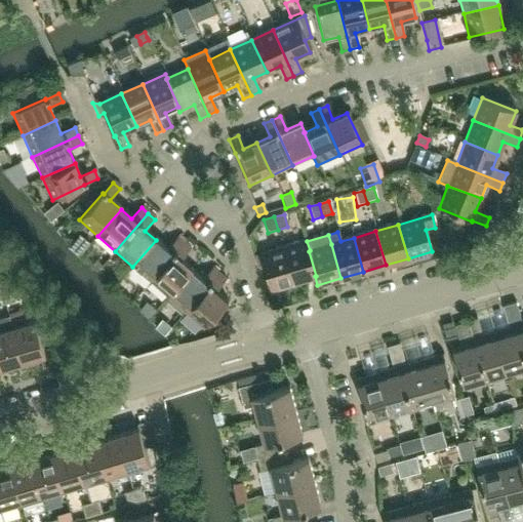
[(150,282),(184,244),(176,239),(167,249),(156,240),(132,267),(150,282)]
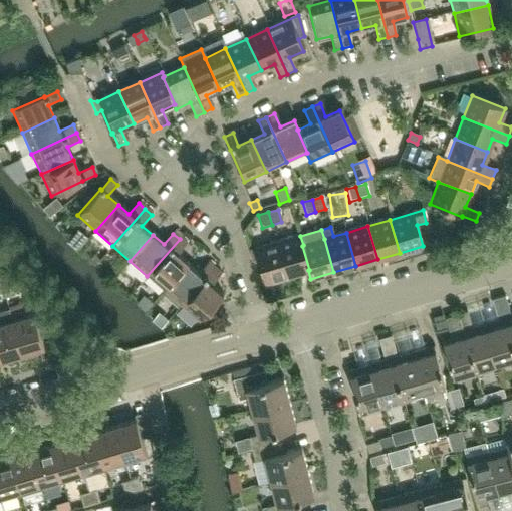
[(309,270),(302,246),(303,245),(300,236),(277,243),(287,276),(308,270),(309,270)]
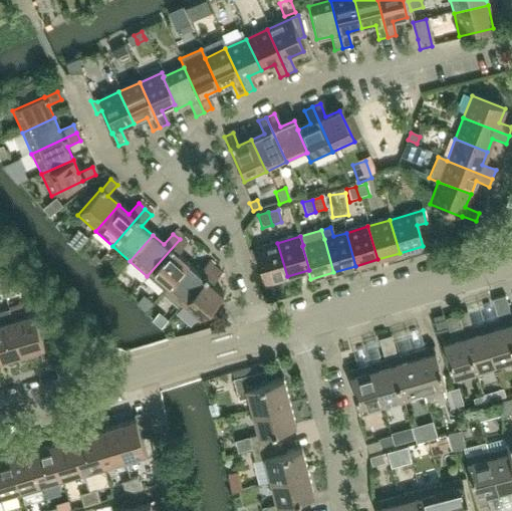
[(164,291),(187,265),(177,256),(186,245),(180,239),(147,276),(164,291)]
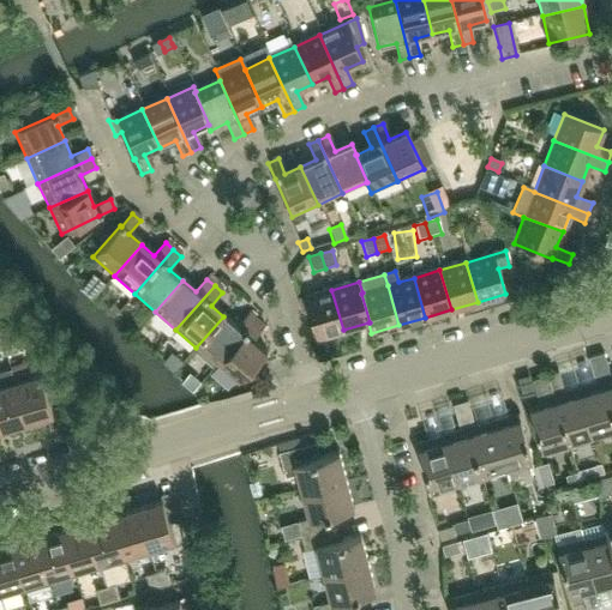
[(343,330),(331,290),(304,297),(316,338),(343,330)]
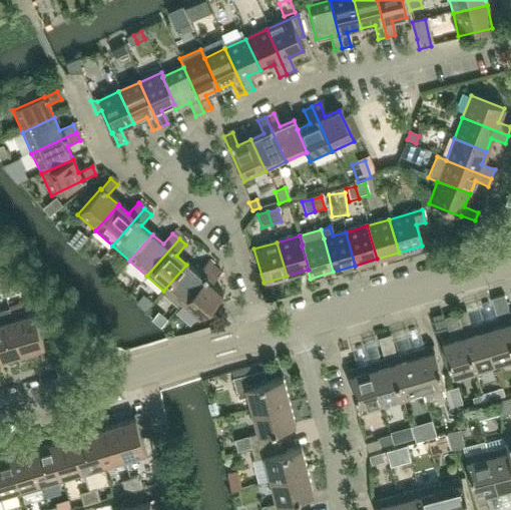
[(180,306),(213,270),(206,264),(197,275),(186,265),(163,291),(180,306)]
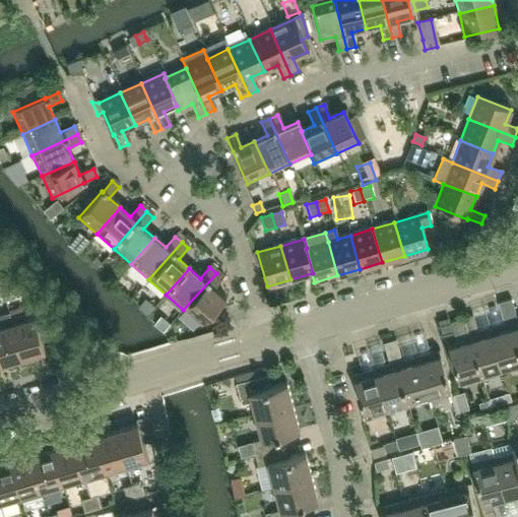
[(201,326),(224,300),(213,289),(222,278),(216,273),(183,310),(201,326)]
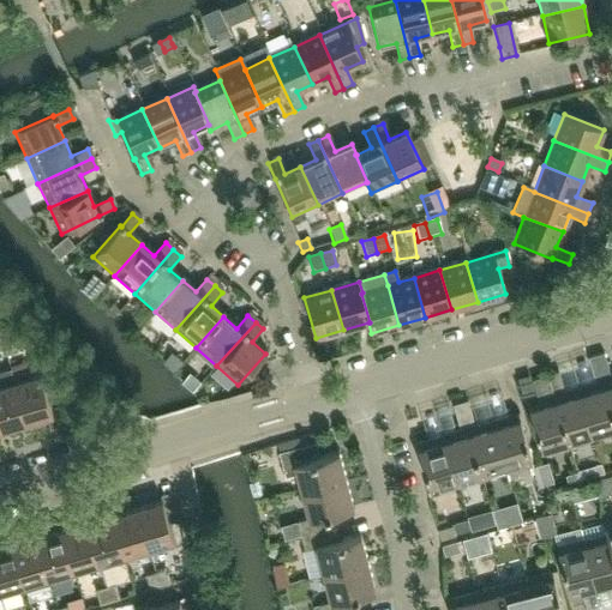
[(587,360),(591,369),(605,366),(603,356),(587,360)]
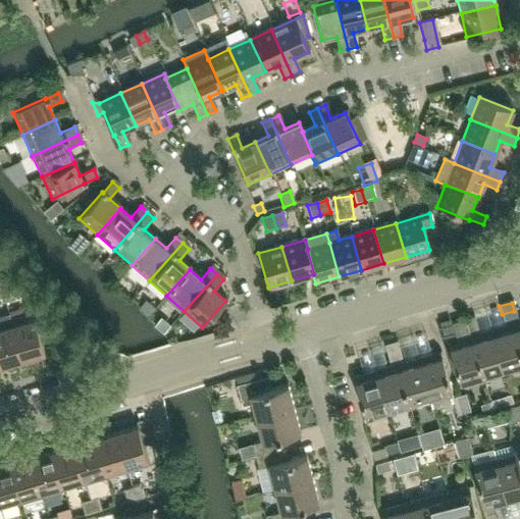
[(45,360),(34,320),(23,323),(19,310),(7,314),(22,366),(45,360)]
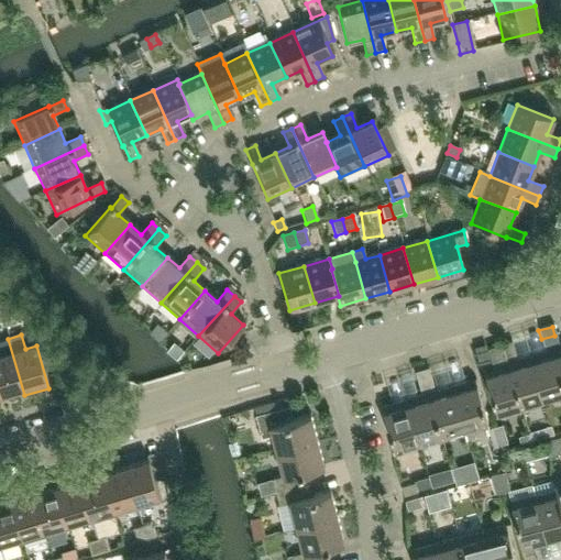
[(558,344),(554,336),(541,339),(543,349),(558,344)]
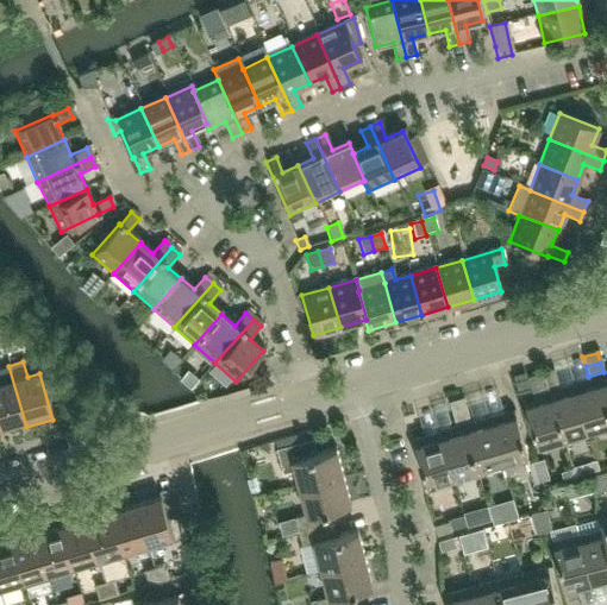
[(26,427),(8,366),(0,369),(0,372),(4,384),(0,385),(0,429),(1,434),(26,427)]
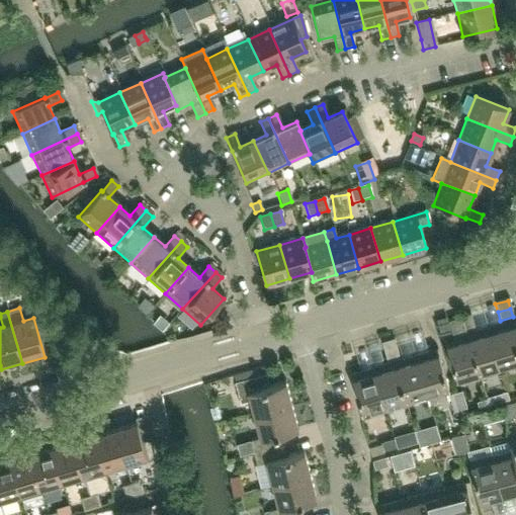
[(473,329),(469,316),(460,319),(464,331),(473,329)]
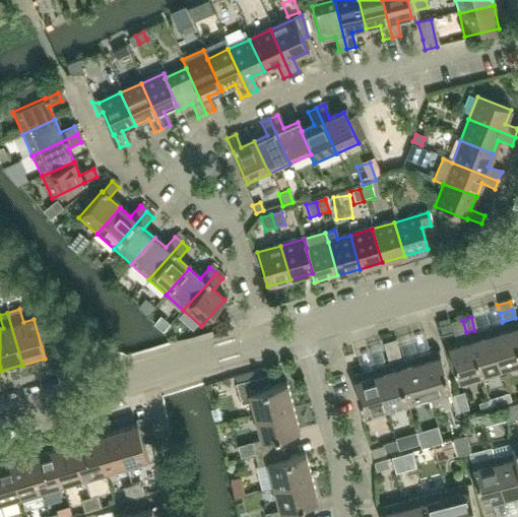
[(467,337),(466,332),(462,320),(449,324),(453,341),(446,343),(457,383),(479,376),(467,337)]
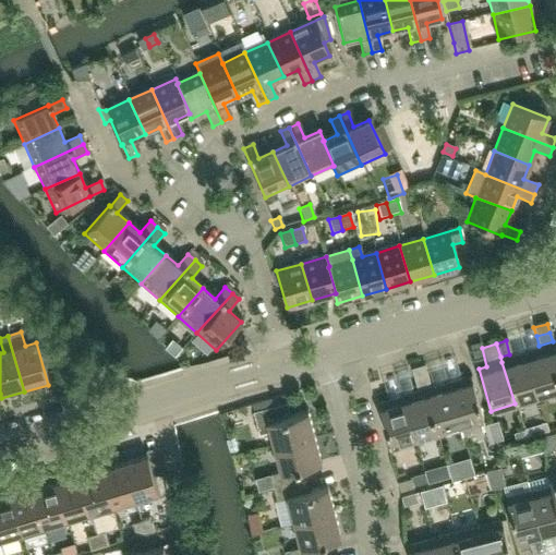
[(555,391),(555,378),(547,348),(524,356),(538,397),(555,391)]
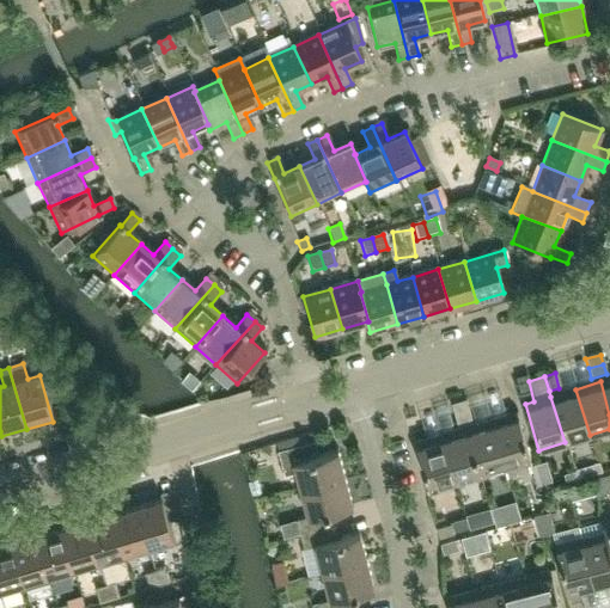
[(590,435),(575,390),(550,397),(565,442),(590,435)]
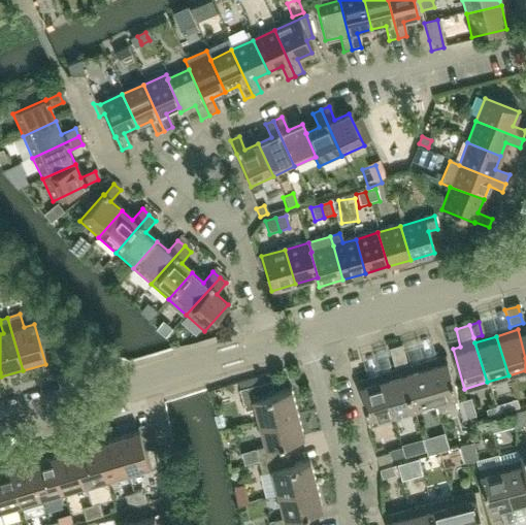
[(388,351),(390,359),(403,355),(400,347),(388,351)]
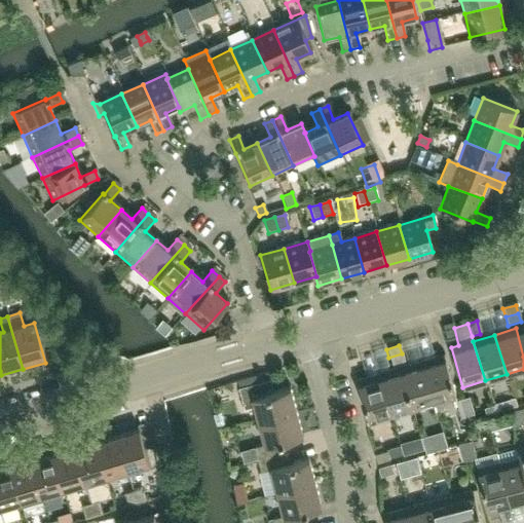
[(404,363),(402,353),(388,358),(391,366),(404,363)]
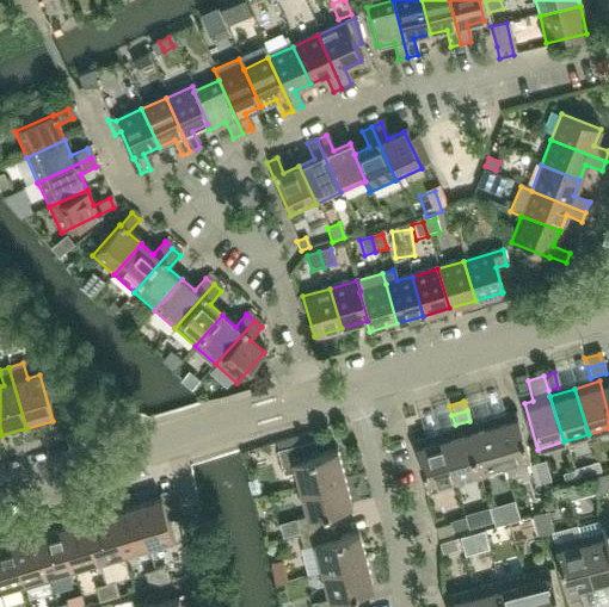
[(528,460),(515,414),(488,421),(503,468),(502,468),(505,482),(515,479),(510,465),(528,460)]
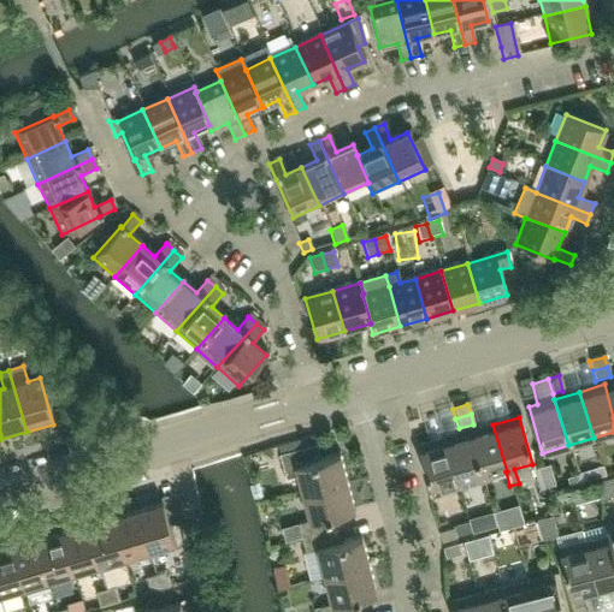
[(507,471),(493,425),(467,432),(482,479),(506,471),(507,471)]
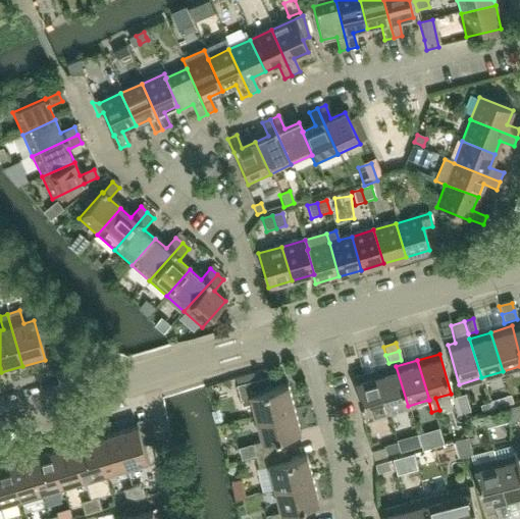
[(408,406),(396,366),(375,372),(386,412),(408,406)]
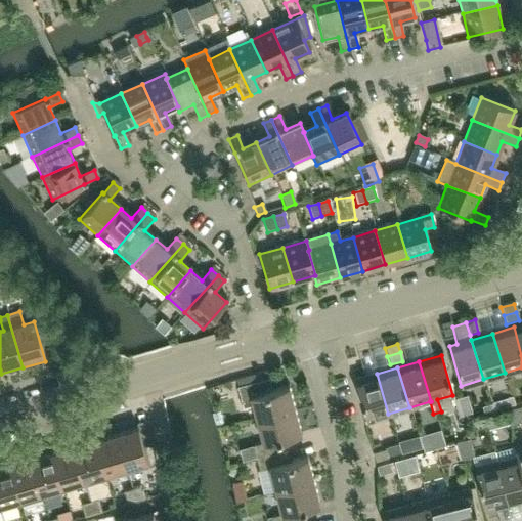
[(388,414),(377,374),(354,381),(366,421),(388,414)]
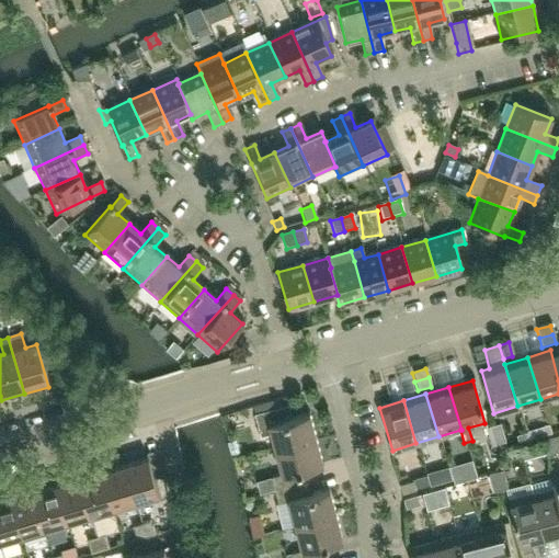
[(291,419),(287,407),(253,416),(260,439),(270,435),(274,452),(315,441),(308,414),(291,419)]
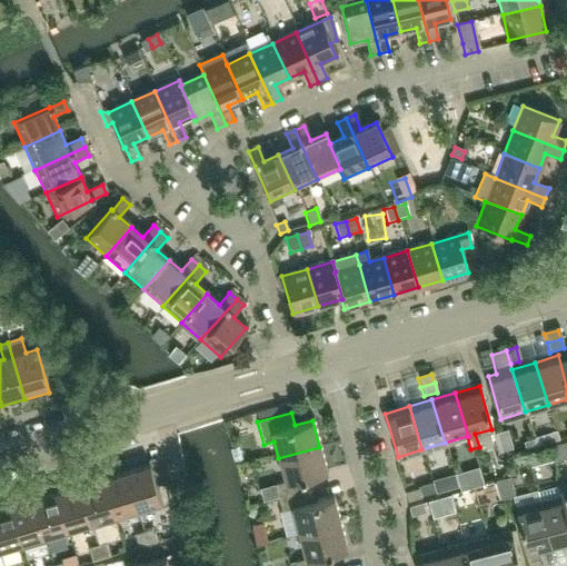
[(493,436),(495,445),(508,440),(506,432),(493,436)]
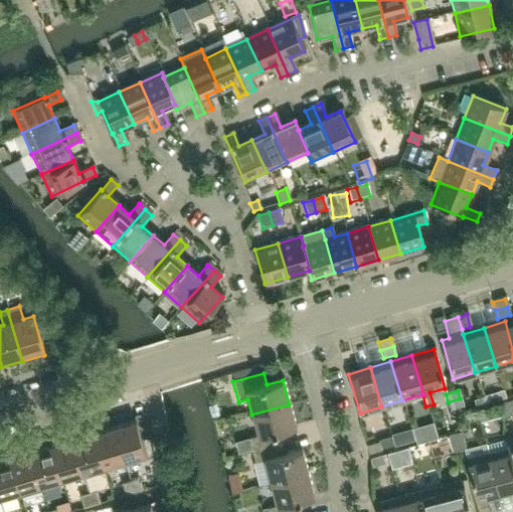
[(463,406),(460,398),(448,402),(451,410),(463,406)]
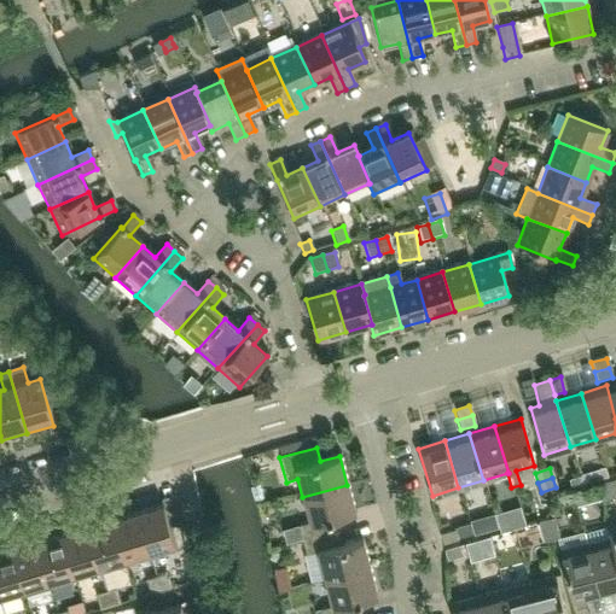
[(614,481),(596,486),(599,502),(611,500),(615,492),(614,481)]
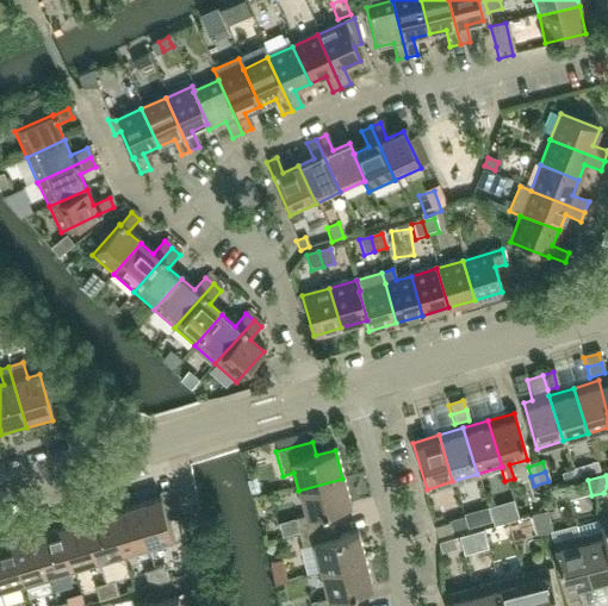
[(349,507),(342,479),(298,491),(305,517),(293,520),(297,535),(334,525),(330,512),(349,507)]
